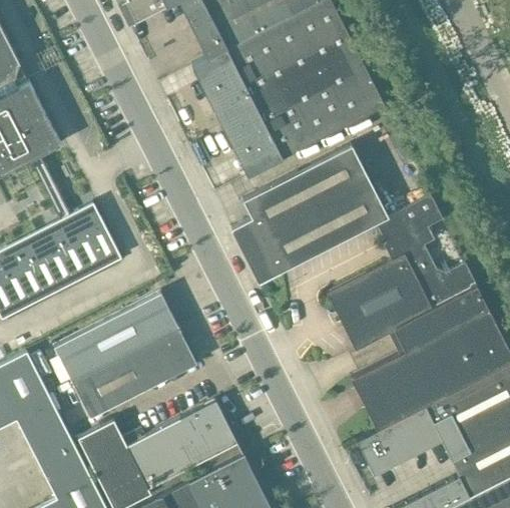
[(179,2),(182,0),(115,0),(129,27),(179,2)]
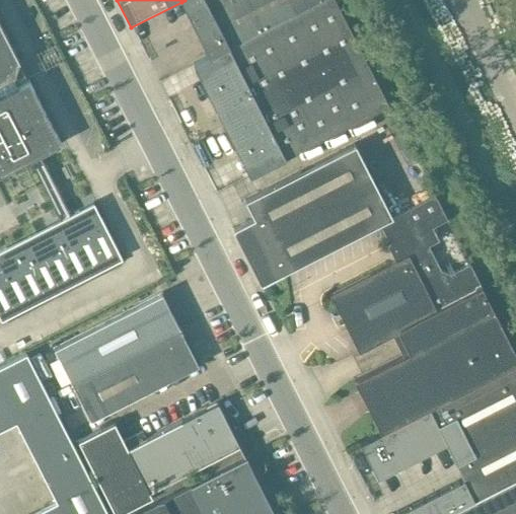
[(185,0),(181,2),(212,60),(327,0),(185,0)]
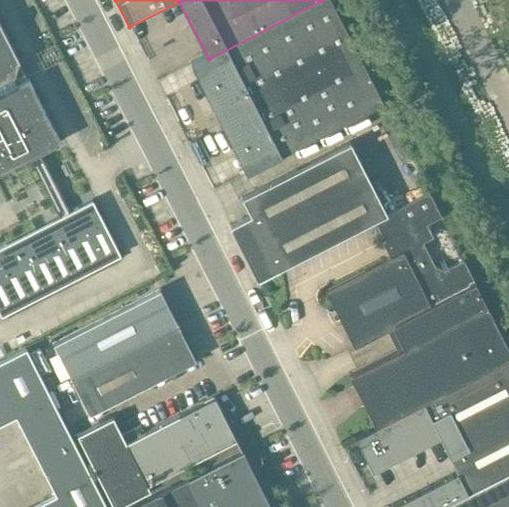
[(331,0),(323,0),(209,59),(192,67),(193,69),(202,86),(218,118),(222,116),(227,125),(223,127),(239,159),(249,178),(386,107),(331,0)]
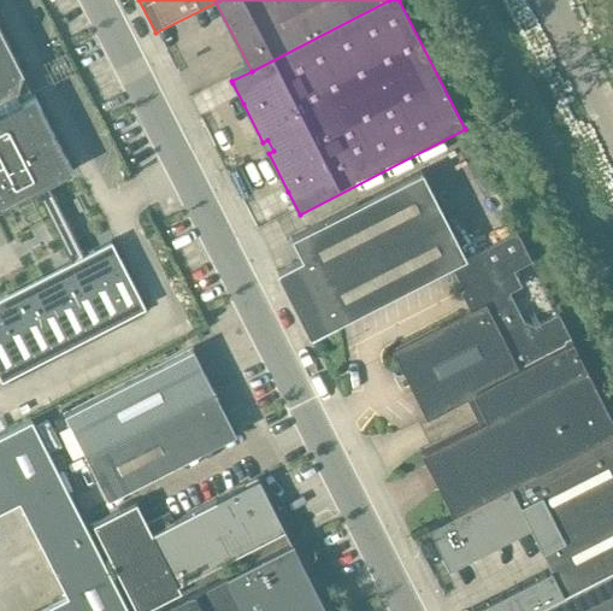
[(75,176),(36,101),(25,106),(19,95),(24,78),(25,78),(0,28),(0,212),(1,213),(39,194),(51,188),(75,176)]
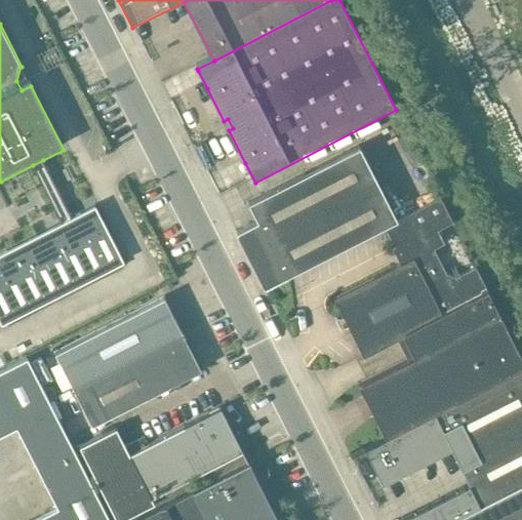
[(399,224),(361,150),(250,207),(259,225),(238,236),(266,290),(386,231),(399,224)]
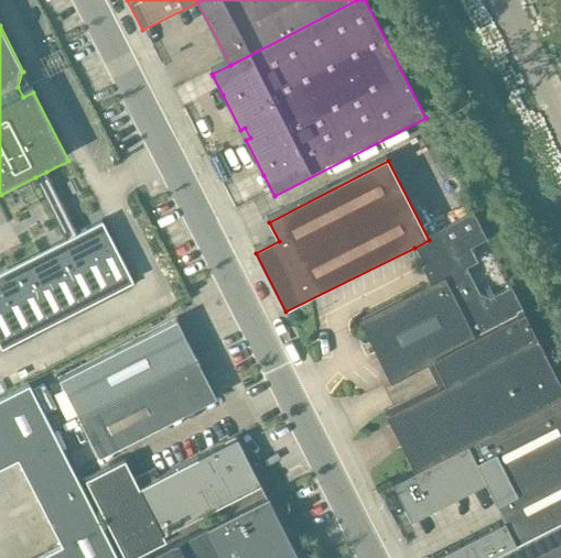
[(81,238),(46,172),(35,177),(68,243),(81,238)]
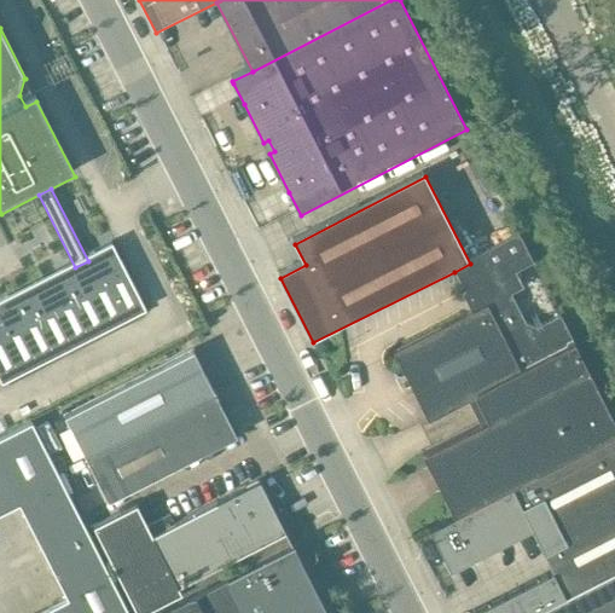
[(424,458),(457,521),(614,440),(614,422),(563,319),(540,331),(527,329),(523,327),(516,312),(517,306),(514,298),(526,291),(518,276),(535,267),(521,238),(470,264),(454,272),(477,316),(396,357),(430,423),(477,399),(491,424),(424,458)]
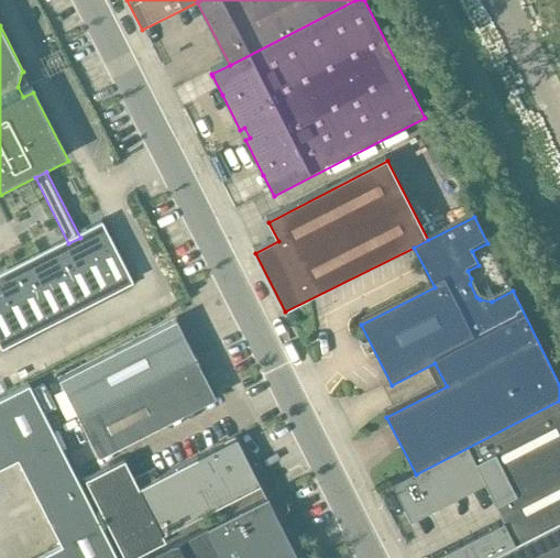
[(68,243),(0,277),(0,346),(3,352),(134,286),(103,226),(80,238),(68,243)]
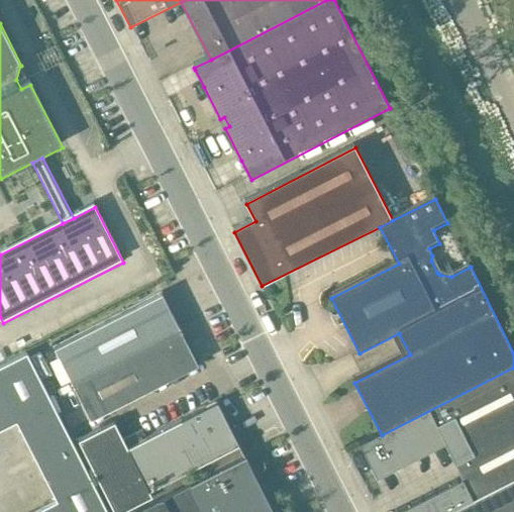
[(200,368),(164,296),(56,351),(92,423),(200,368)]
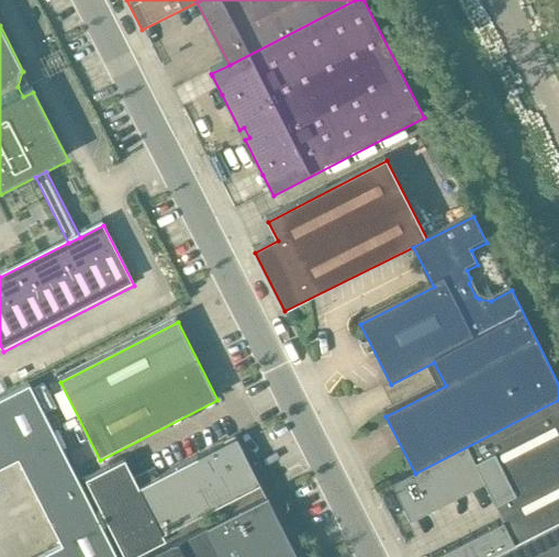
[(59,407),(49,387),(37,393),(47,412),(59,407)]
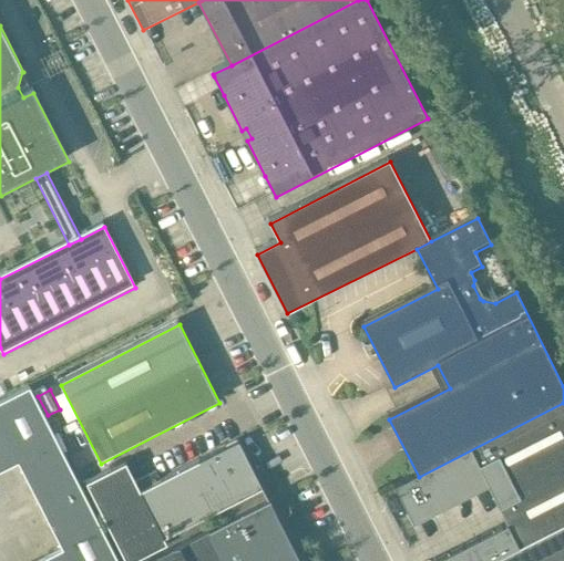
[(118,560),(31,391),(0,406),(0,475),(20,466),(64,552),(47,560),(118,560)]
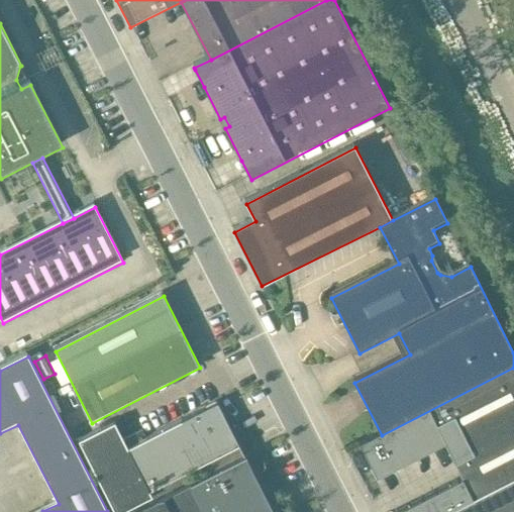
[(452,511),(513,481),(513,368),(382,435),(361,445),(378,480),(445,445),(464,481),(405,511),(452,511)]
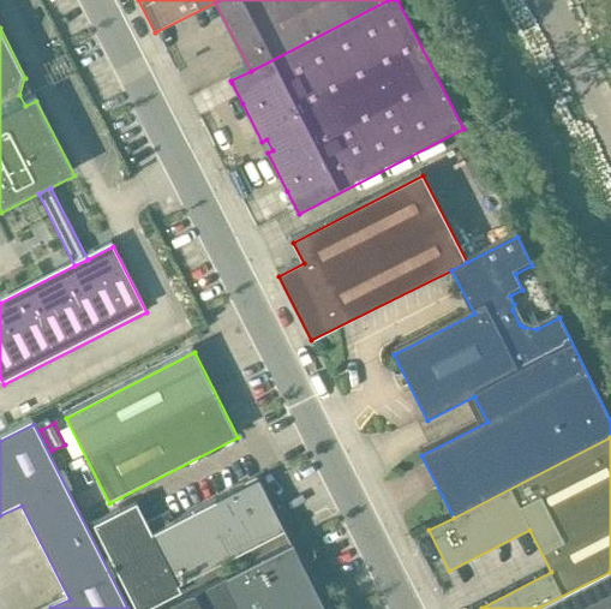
[(261,482),(233,496),(175,525),(171,517),(149,527),(138,505),(95,527),(136,608),(153,608),(183,593),(185,598),(239,571),(233,560),(287,533),(261,482)]
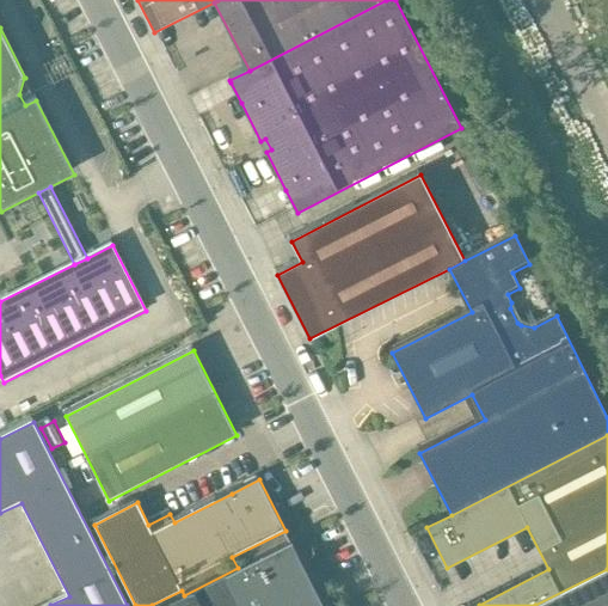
[(324,605),(293,542),(166,605),(324,605)]
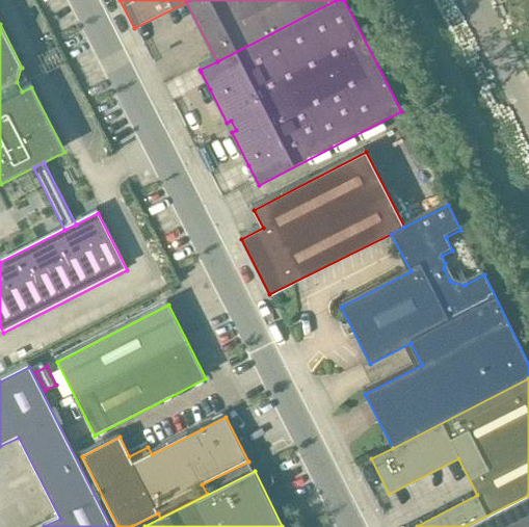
[(528,495),(466,526),(528,526),(528,495)]
